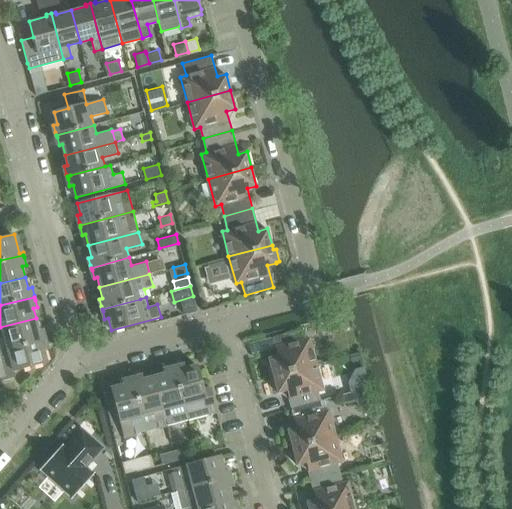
[(36,318),(0,327),(0,350),(45,338),(45,336),(43,328),(39,329),(36,318)]
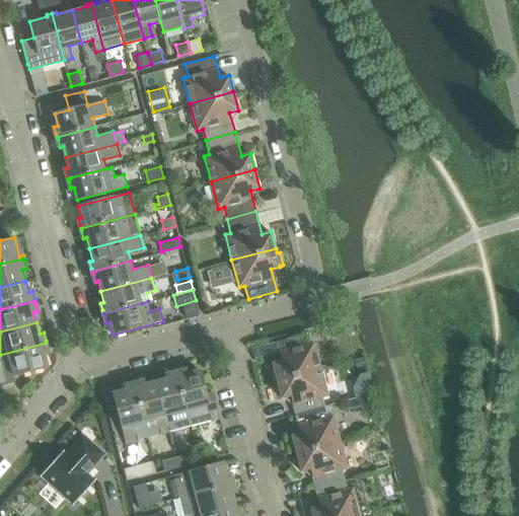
[(273,363),(277,380),(321,368),(314,342),(308,344),(306,334),(277,342),(282,361),(273,363)]
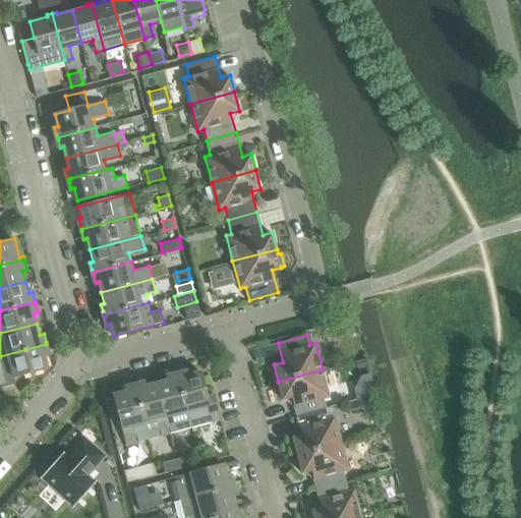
[(0,386),(15,383),(14,377),(48,367),(45,356),(49,355),(47,347),(46,344),(0,356),(0,386)]
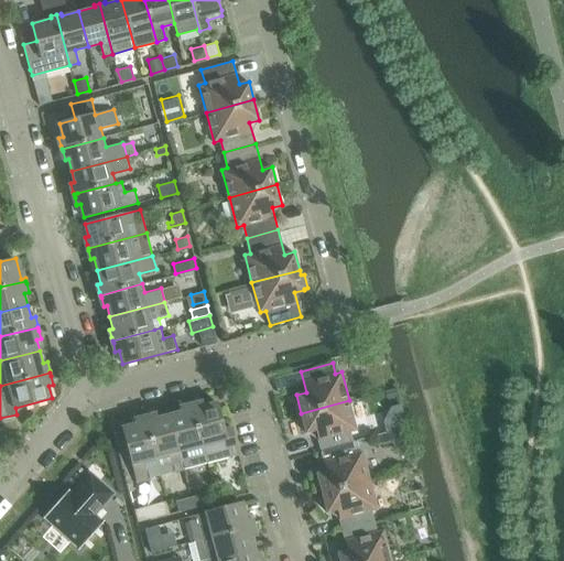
[(316,430),(321,450),(354,441),(350,431),(357,429),(349,400),(301,413),(306,432),(316,430)]
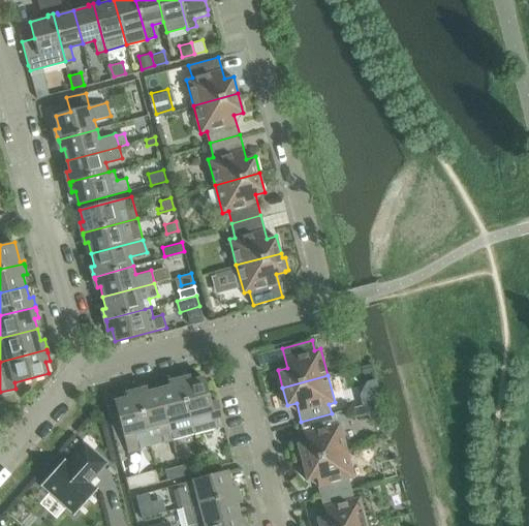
[(184,378),(181,379),(195,433),(204,431),(217,428),(225,426),(217,398),(210,400),(204,377),(192,379),(191,376),(184,378)]
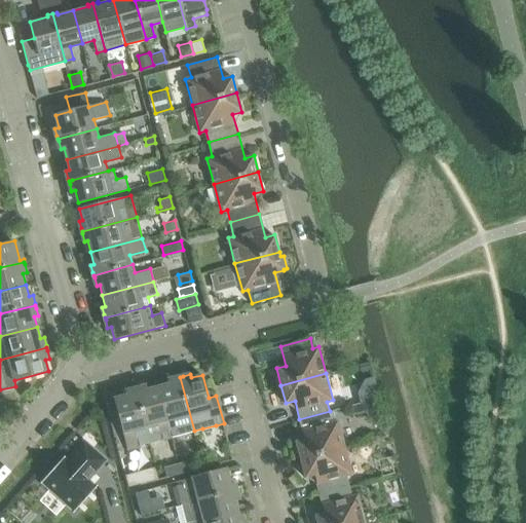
[(171,383),(159,386),(173,437),(184,434),(194,431),(180,377),(178,378),(170,380),(171,383)]
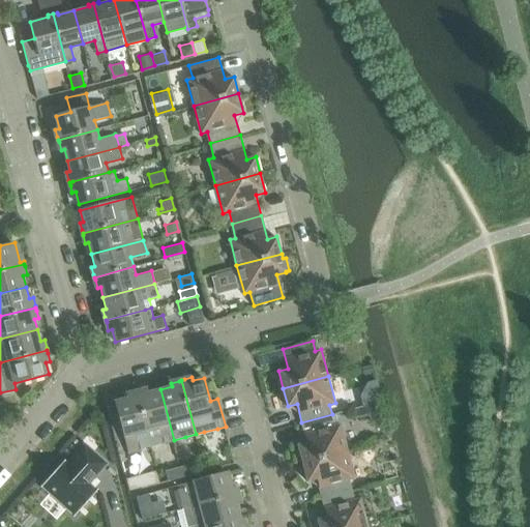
[(140,391),(138,391),(151,446),(160,444),(174,440),(160,389),(149,392),(148,389),(140,391)]
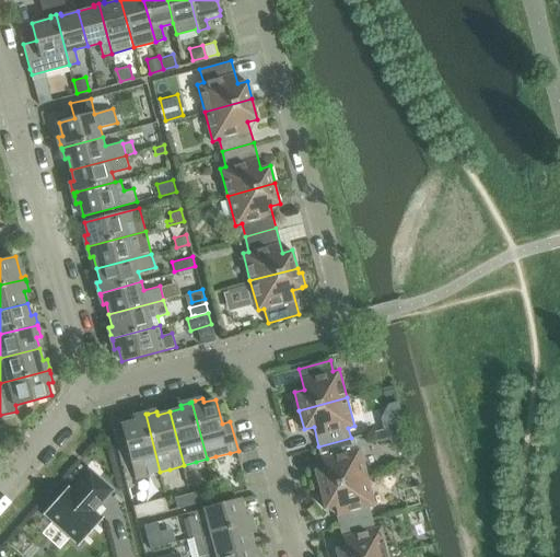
[(136,420),(121,425),(137,478),(150,475),(160,472),(146,414),(142,415),(135,417),(136,420)]
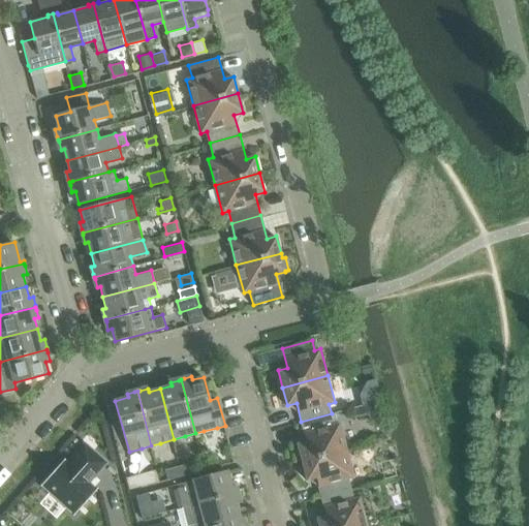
[(374,401),(352,408),(354,416),(376,410),(374,401)]
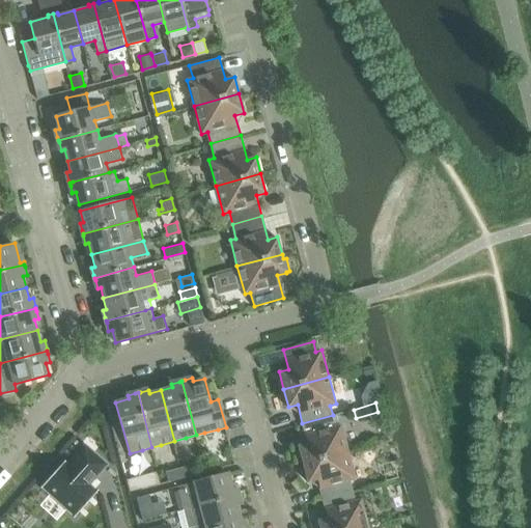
[(299,446),(304,464),(348,451),(341,424),(335,426),(333,415),(302,423),(308,443),(299,446)]
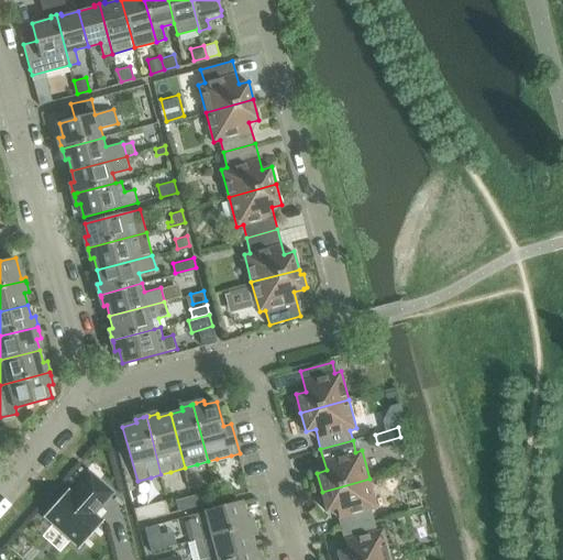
[(377,449),(367,452),(372,471),(382,468),(377,449)]
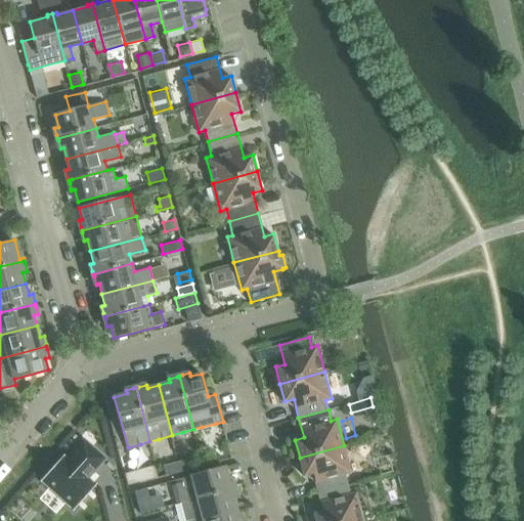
[(42,478),(75,507),(96,483),(88,476),(105,456),(84,438),(67,458),(62,453),(42,478)]
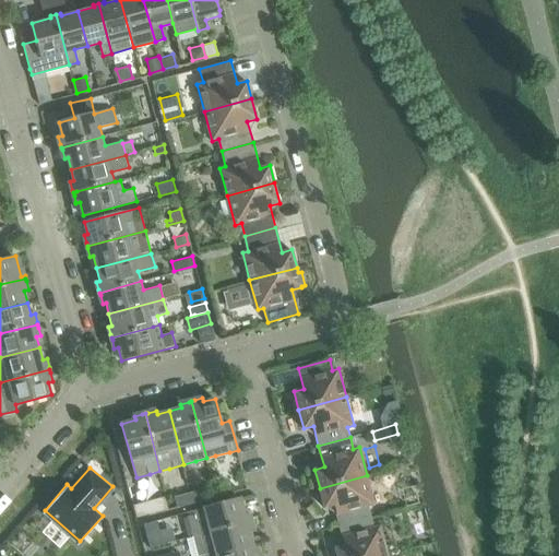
[(334,505),(340,524),(371,516),(368,506),(375,504),(367,475),(320,488),(324,507),(334,505)]
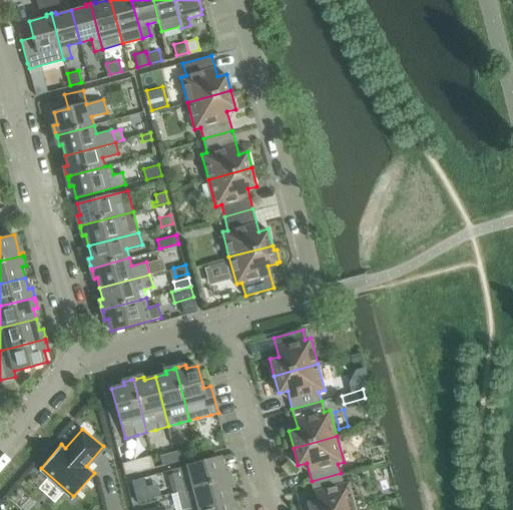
[(184,448),(173,451),(176,461),(187,457),(184,448)]
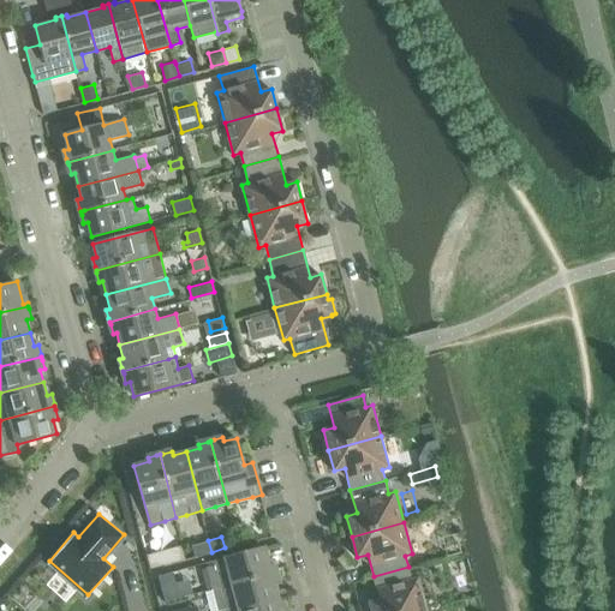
[(208,540),(193,544),(197,556),(212,552),(208,540)]
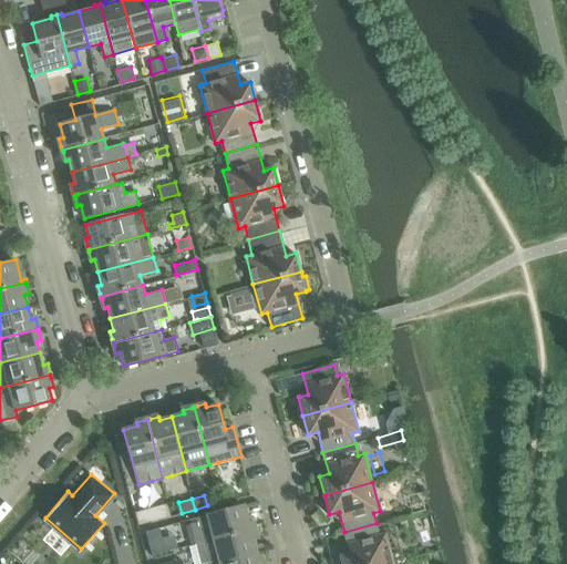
[(245,505),(191,520),(194,533),(197,544),(255,529),(255,525),(253,518),(248,518),(245,505)]
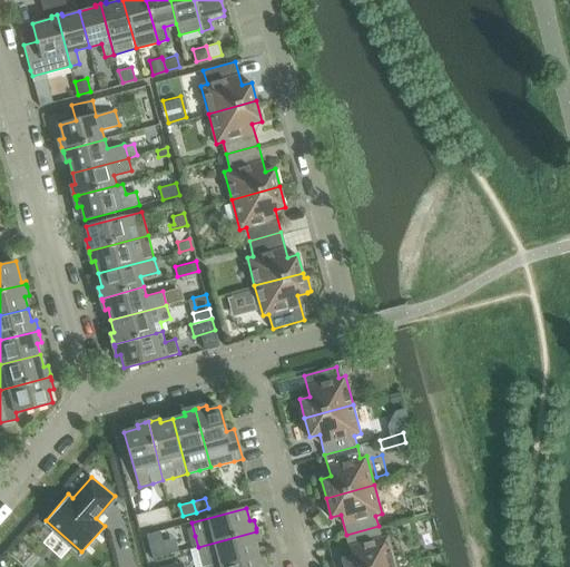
[(154,511),(137,515),(140,527),(156,522),(154,511)]
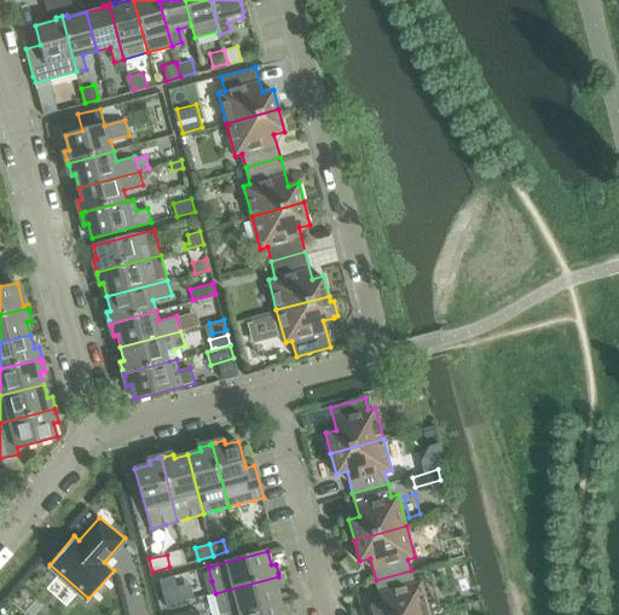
[(371,605),(374,614),(420,614),(429,613),(421,581),(414,584),(411,570),(376,580),(382,603),(371,605)]
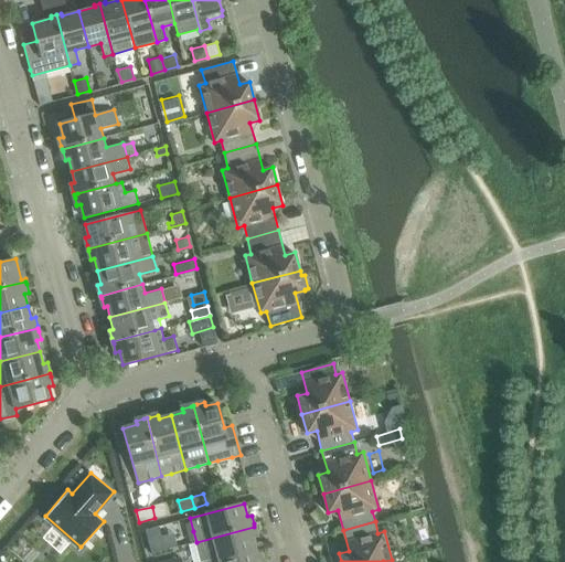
[(159,526),(146,529),(151,551),(164,548),(159,526)]
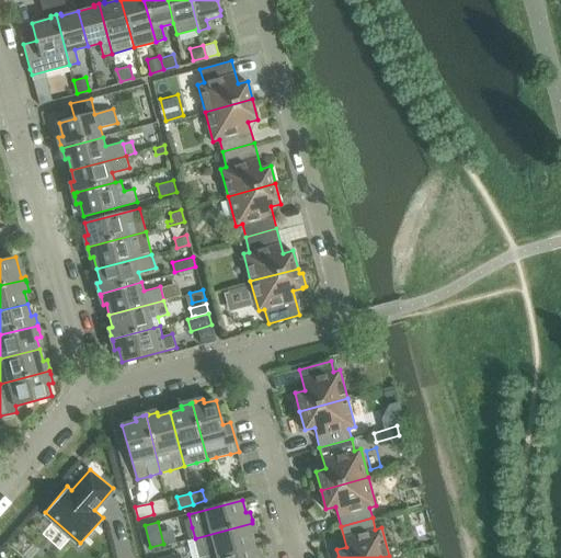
[(252,523),(195,538),(197,547),(199,557),(214,557),(254,547),(251,535),(255,534),(253,525),(252,523)]
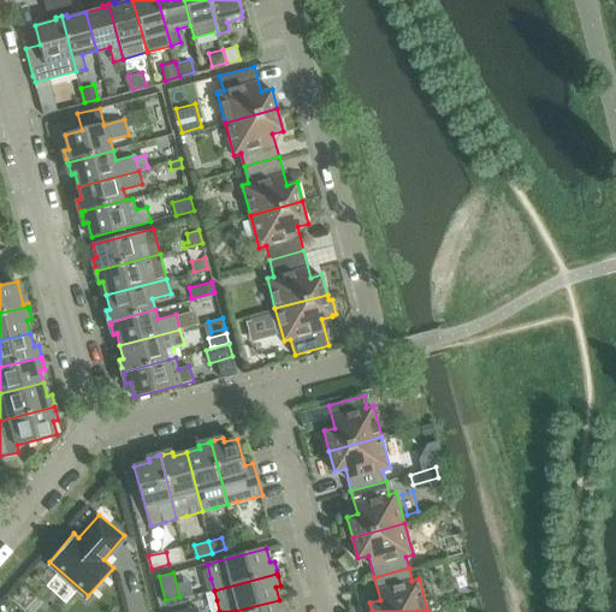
[(282,611),(279,600),(235,611),(286,611),(288,611),(283,611),(282,611)]
